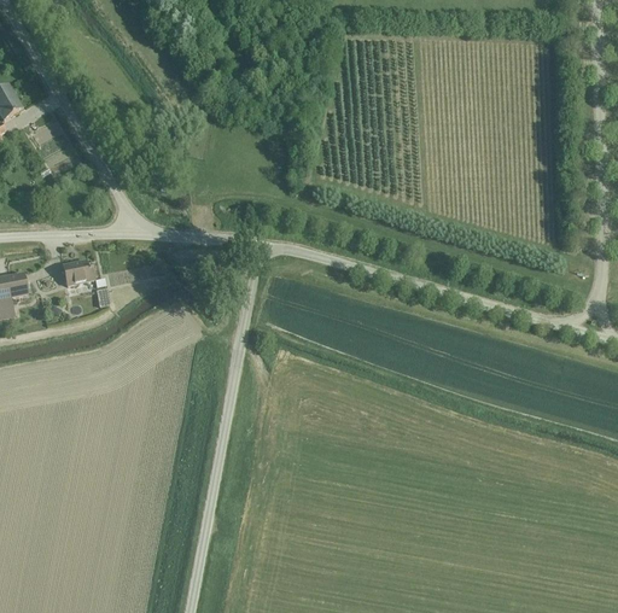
[(0,112),(4,120),(23,109),(9,83),(0,88),(0,112)]
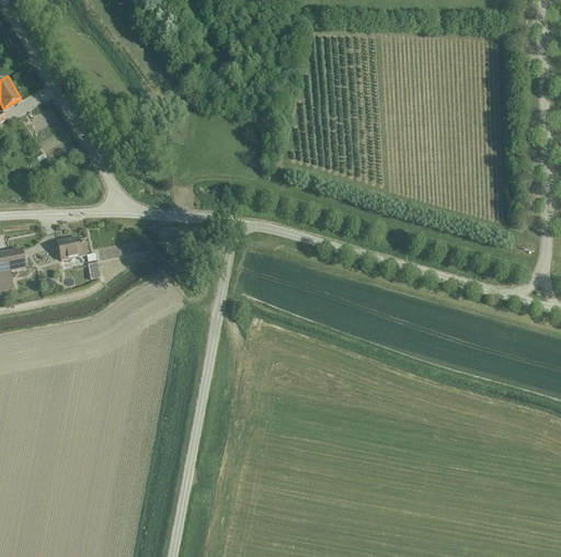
[(46,99),(34,108),(39,116),(52,108),(46,99)]
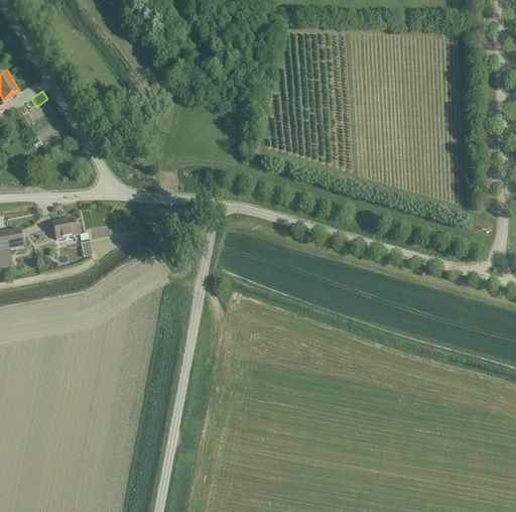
[(38,138),(32,141),(35,146),(41,142),(38,138)]
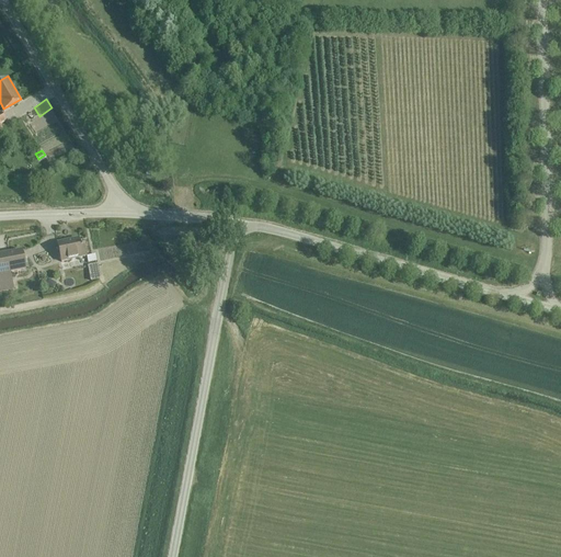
[(57,240),(60,259),(86,253),(84,243),(80,245),(78,236),(57,240)]
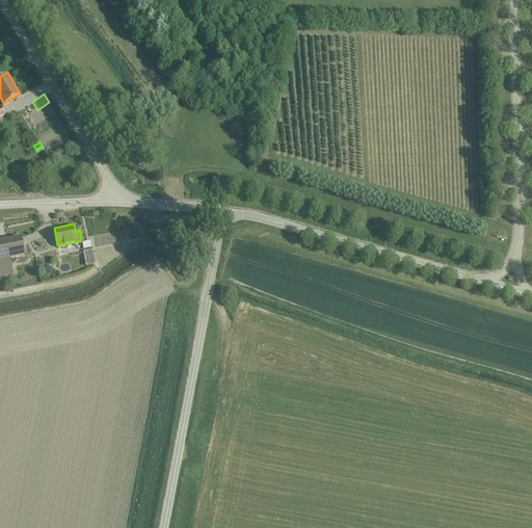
[(0,238),(0,273),(12,271),(9,256),(24,253),(21,234),(0,238)]
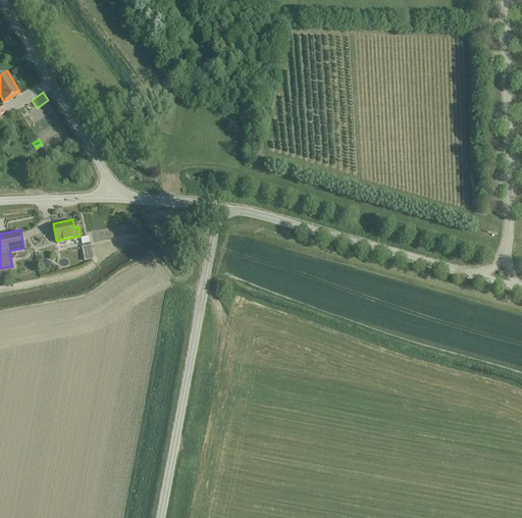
[(90,243),(82,244),(85,258),(93,257),(90,243)]
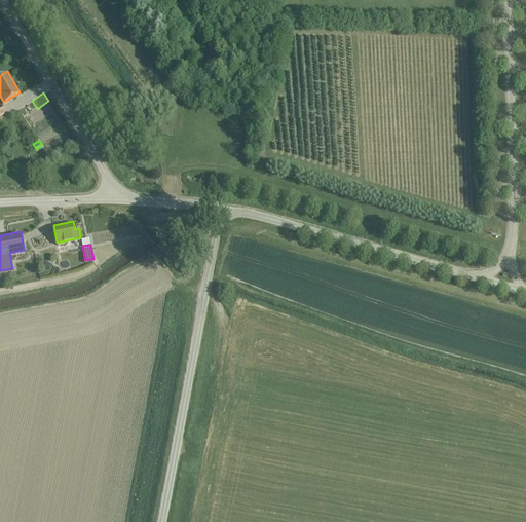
[(42,263),(51,267),(53,261),(45,258),(42,263)]
